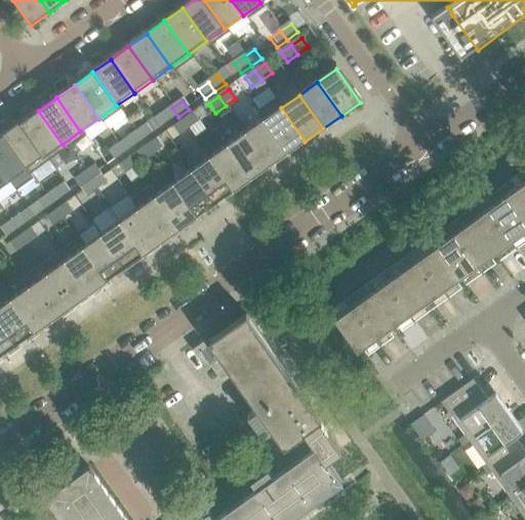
[(172,108),(162,115),(168,124),(178,117),(172,108)]
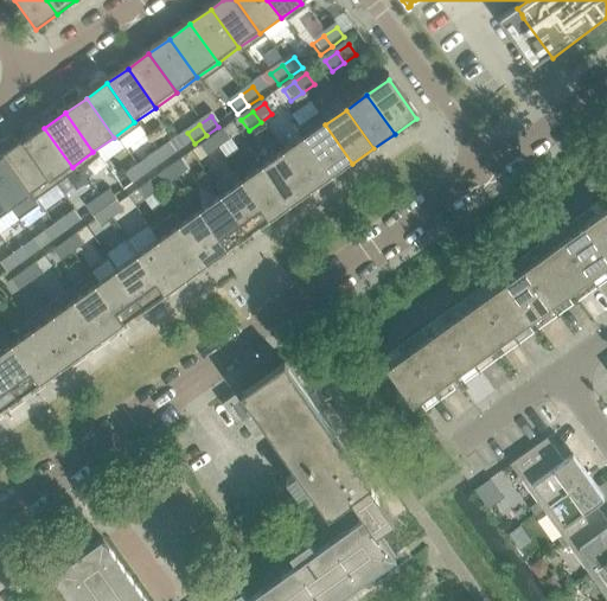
[(352,164),(325,125),(305,140),(332,178),(352,164)]
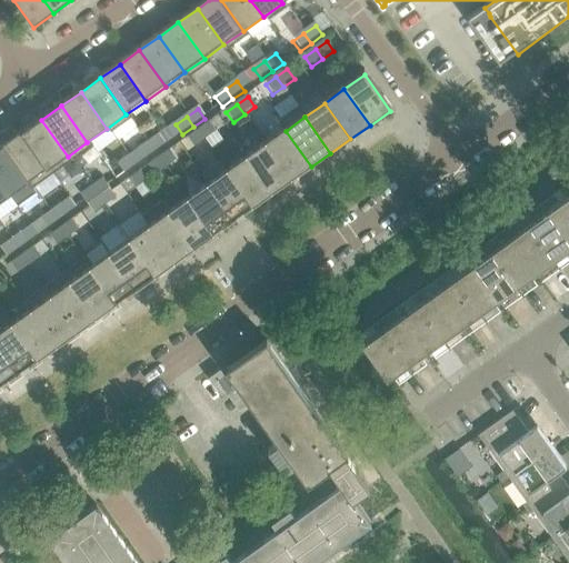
[(68,157),(41,120),(22,134),(48,170),(68,157)]
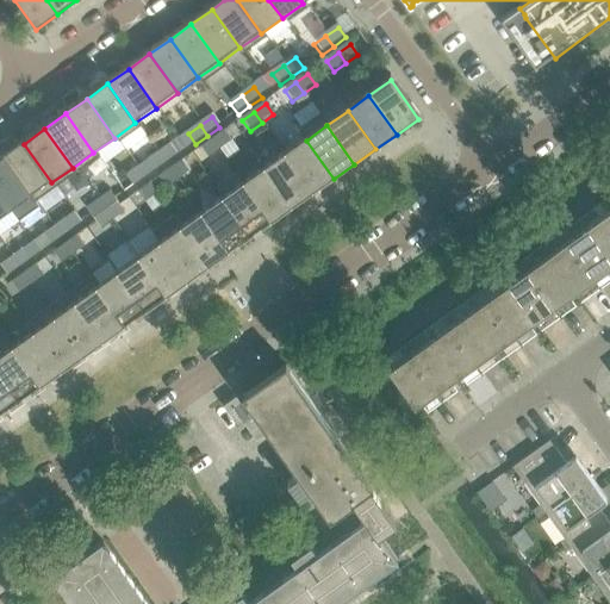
[(224,134),(212,142),(219,153),(231,144),(224,134)]
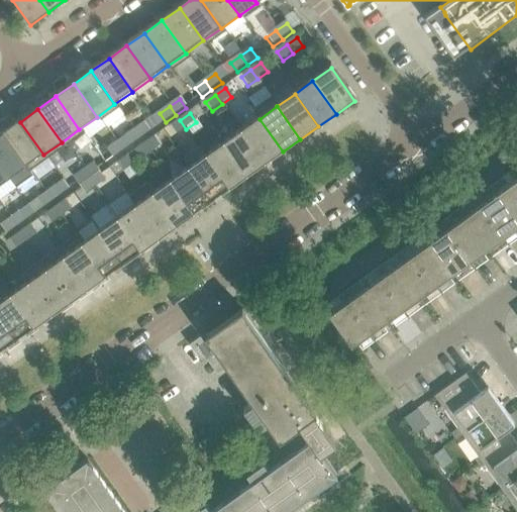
[(283,151),(260,119),(241,131),(265,165),(283,151)]
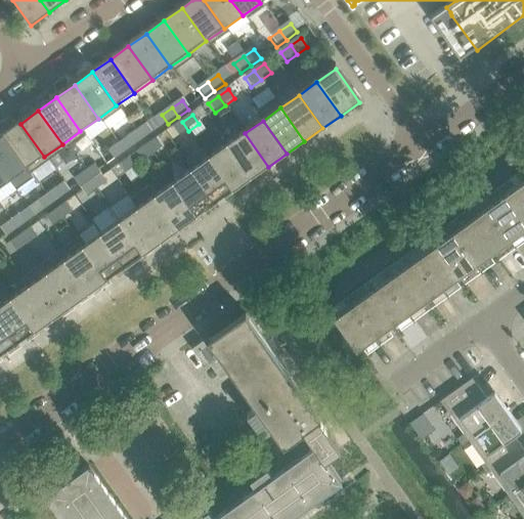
[(182,122),(172,129),(178,138),(188,131),(182,122)]
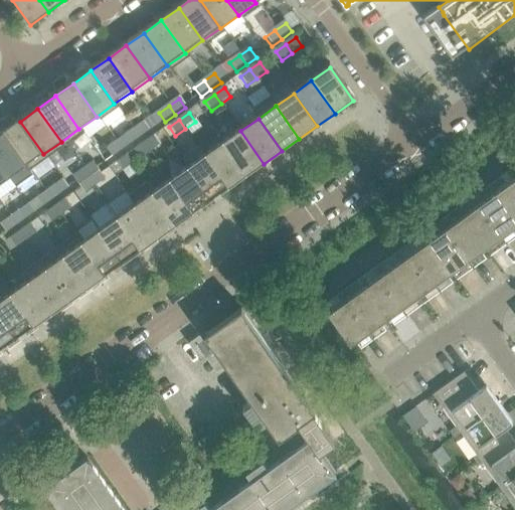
[(43,154),(20,122),(2,134),(25,167),(43,154)]
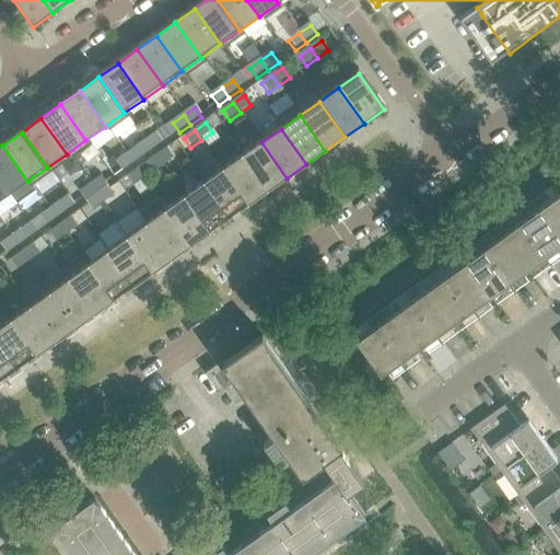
[(156,135),(146,142),(152,152),(163,145),(156,135)]
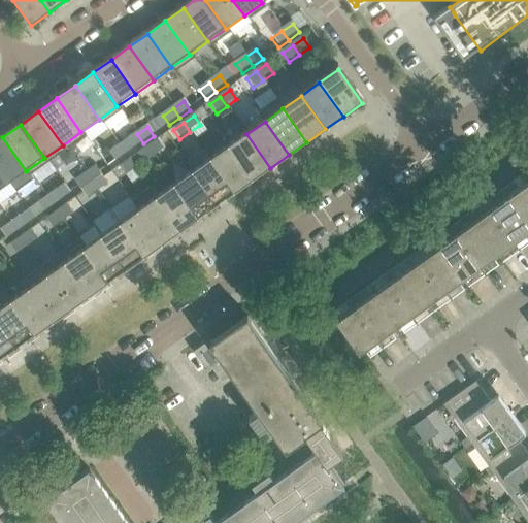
[(137,134),(127,141),(133,151),(143,143),(137,134)]
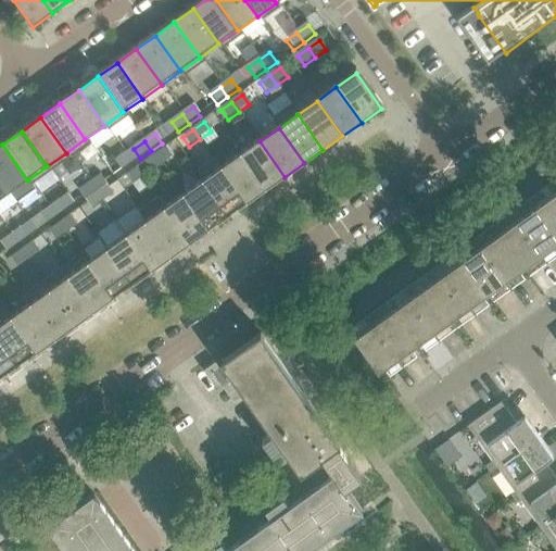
[(285,177),(260,141),(240,155),(266,191),(285,177)]
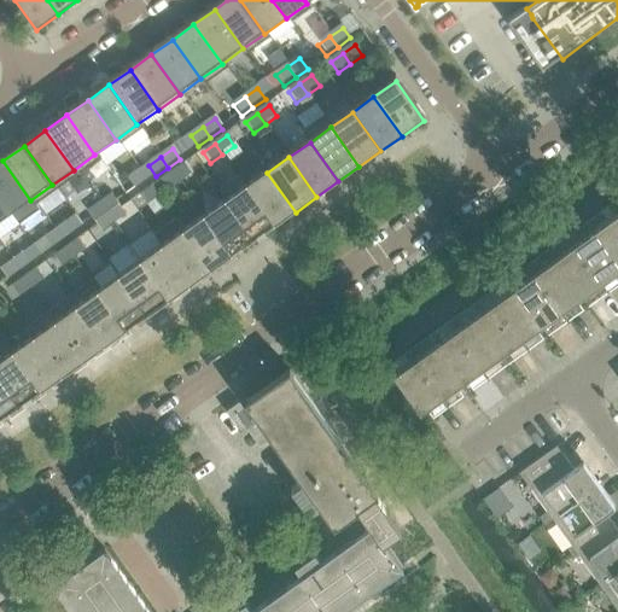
[(30,200),(3,161),(0,162),(0,202),(10,215),(30,200)]
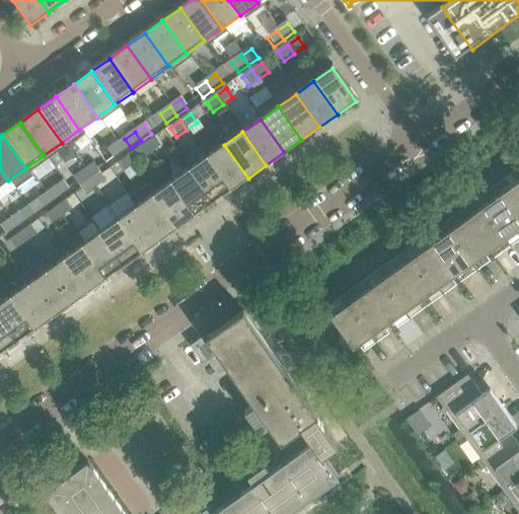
[(155,139),(145,146),(151,155),(161,148),(155,139)]
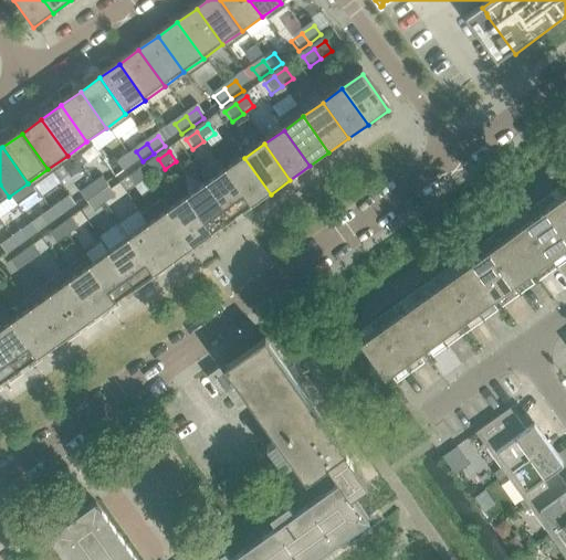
[(127,158),(116,166),(124,175),(135,167),(127,158)]
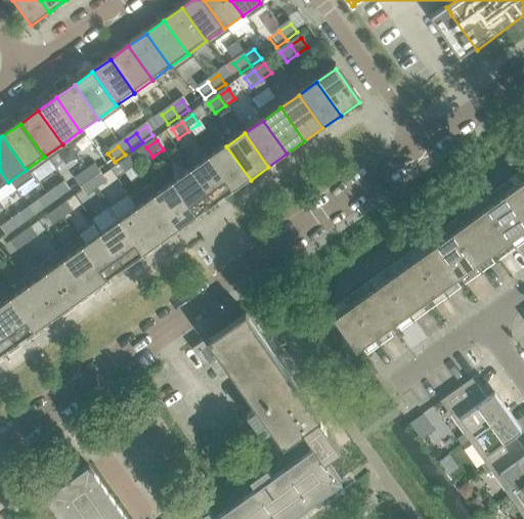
[(251,180),(226,146),(209,159),(232,192),(251,180)]
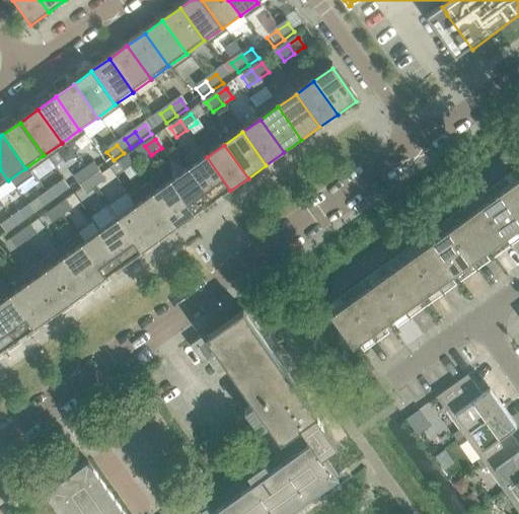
[(145,146),(135,153),(142,162),(151,155),(145,146)]
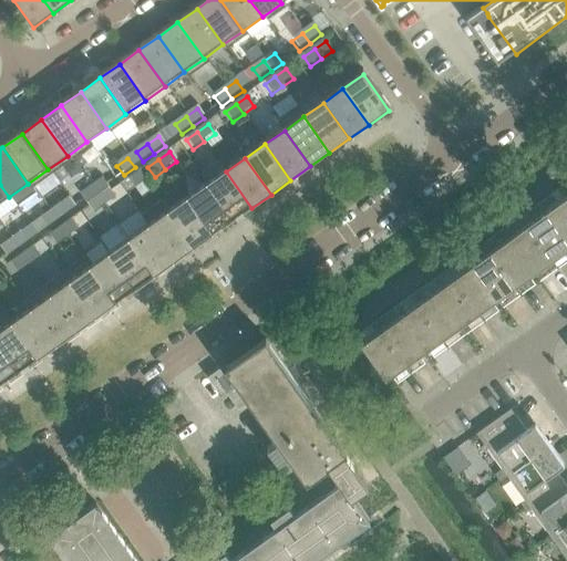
[(251,208),(226,172),(206,186),(233,222),(251,208)]
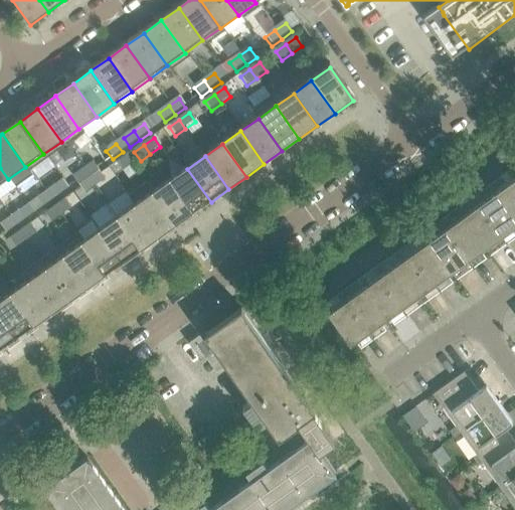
[(126,158),(117,165),(123,174),(133,167),(126,158)]
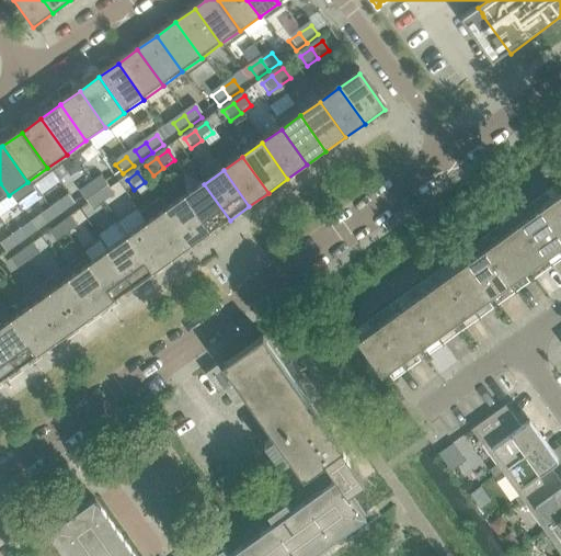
[(107,189),(101,180),(90,188),(96,196),(107,189)]
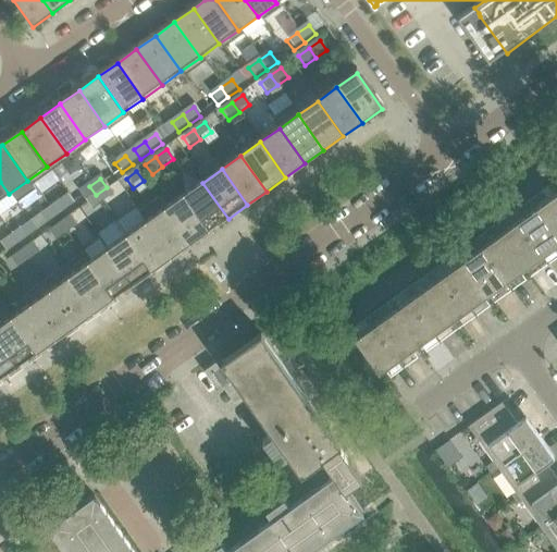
[(229,219),(202,183),(184,196),(209,232),(229,219)]
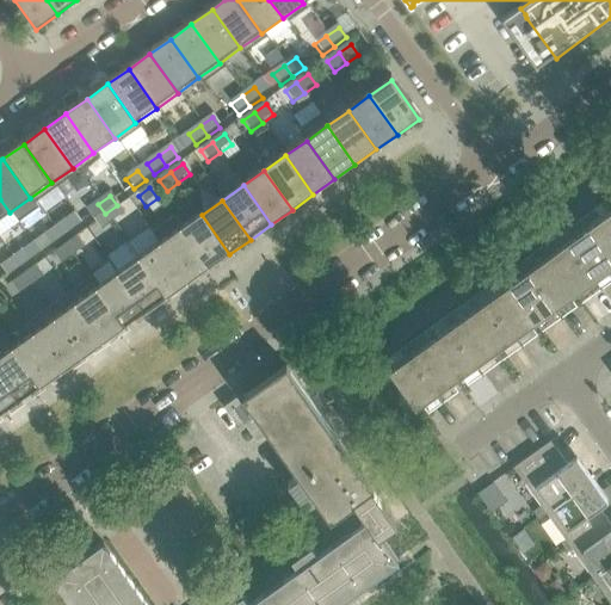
[(98,204),(86,213),(93,223),(105,214),(98,204)]
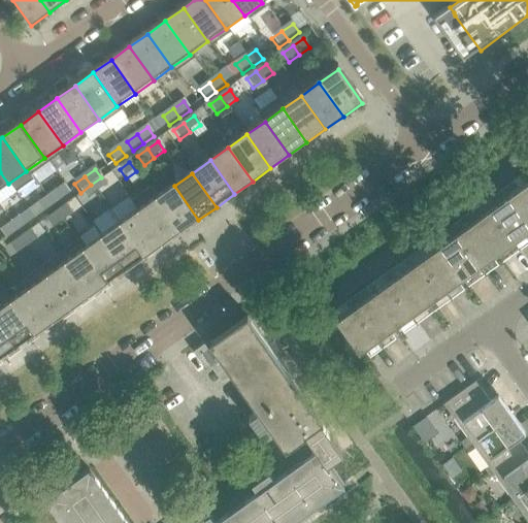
[(107,187),(101,177),(91,185),(98,194),(107,187)]
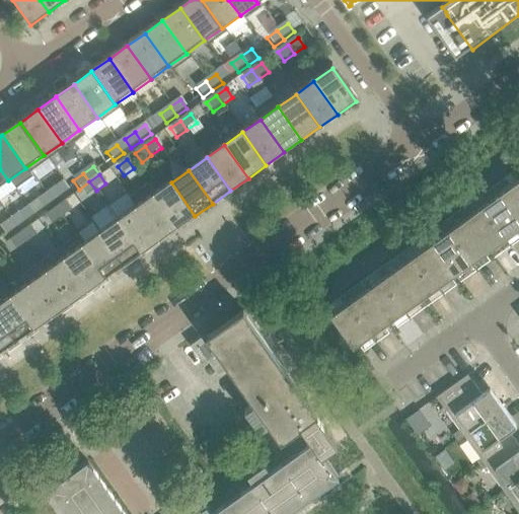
[(89,181),(79,190),(86,199),(96,191),(89,181)]
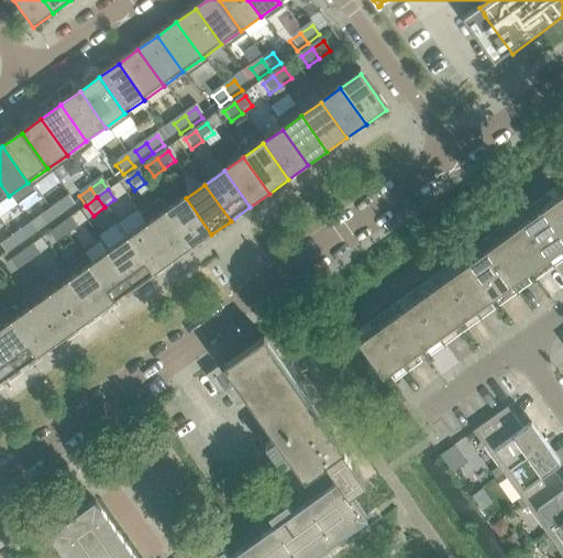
[(211,234),(186,198),(166,212),(191,249),(211,234)]
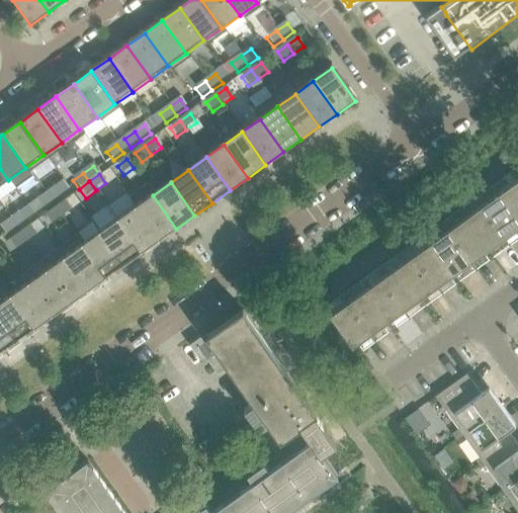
[(517,188),(515,184),(498,196),(517,224),(517,188)]
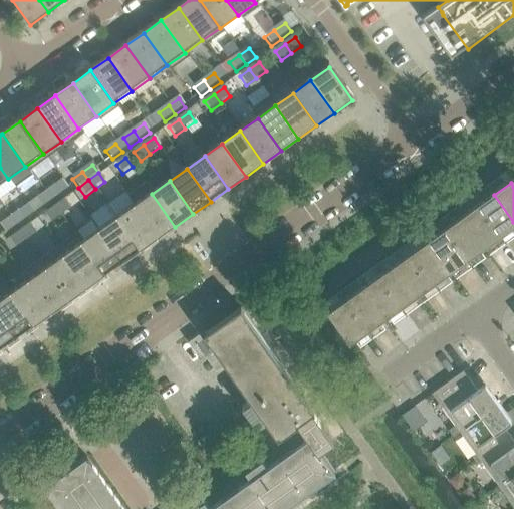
[(55,187),(45,194),(51,203),(61,196),(55,187)]
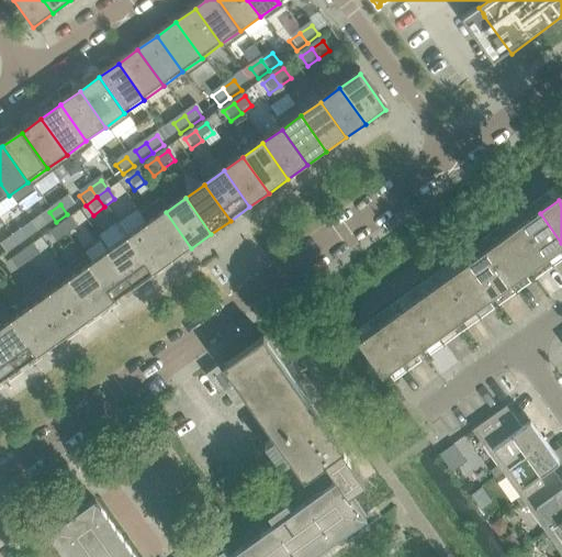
[(56,222),(49,212),(30,226),(37,235),(56,222)]
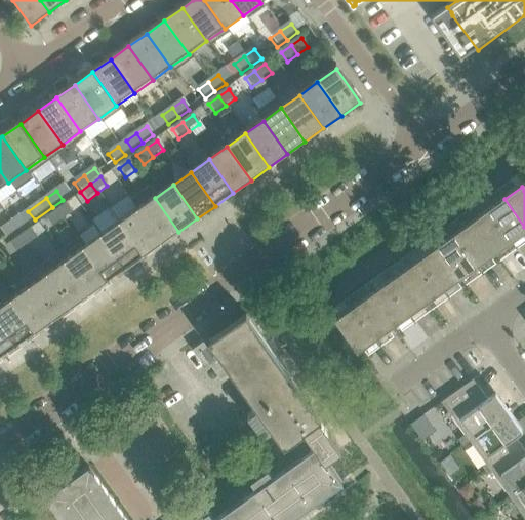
[(178,232),(155,198),(136,210),(161,244),(178,232)]
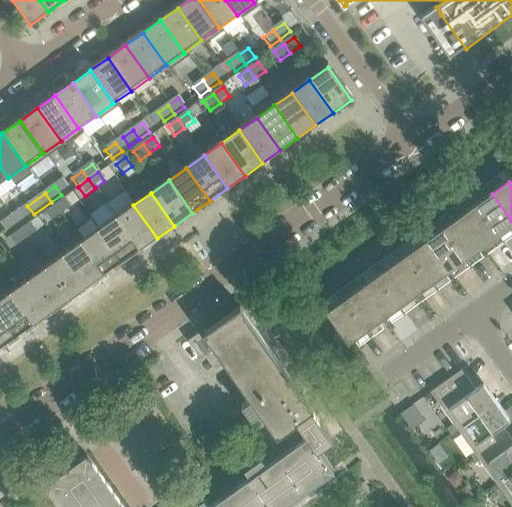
[(511,228),(511,221),(492,194),(475,206),(504,246),(511,239),(511,236),(508,231),(511,228)]
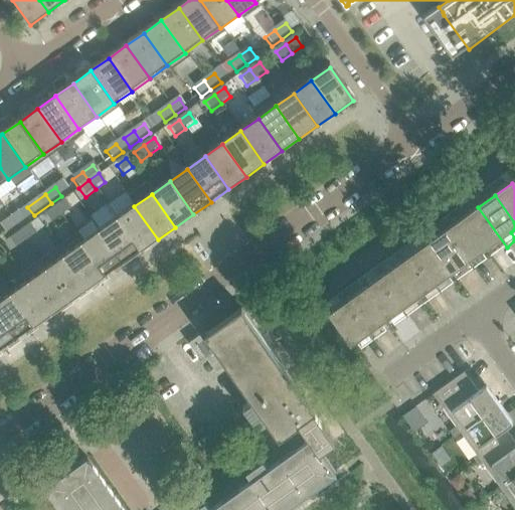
[(71,210),(65,201),(55,208),(61,217),(71,210)]
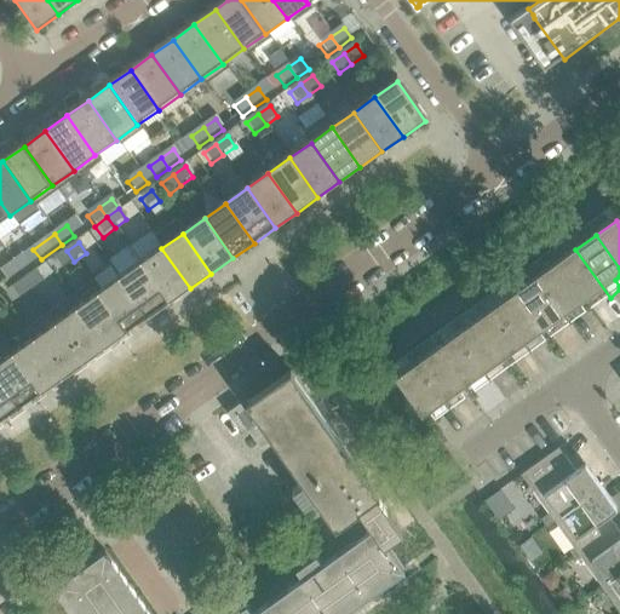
[(190,288),(161,248),(141,264),(168,304),(190,288)]
